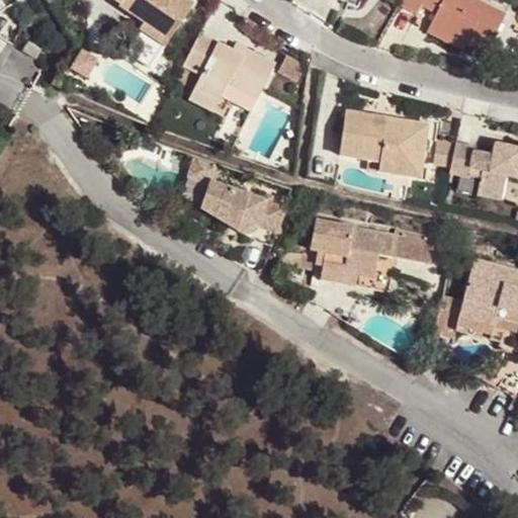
[(122,0),(118,7),(144,24),(124,52),(150,69),(193,5),(186,0),(122,0)]
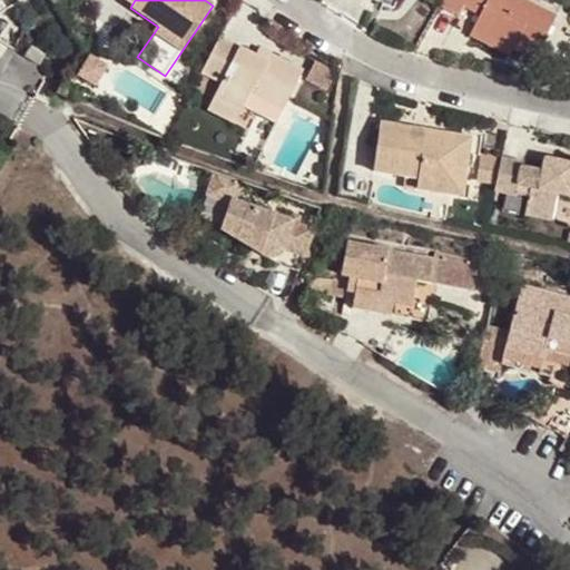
[(538,51),(556,16),(523,0),(441,0),(438,6),(460,17),(464,8),(480,16),(472,29),(512,49),(517,40),(538,51)]
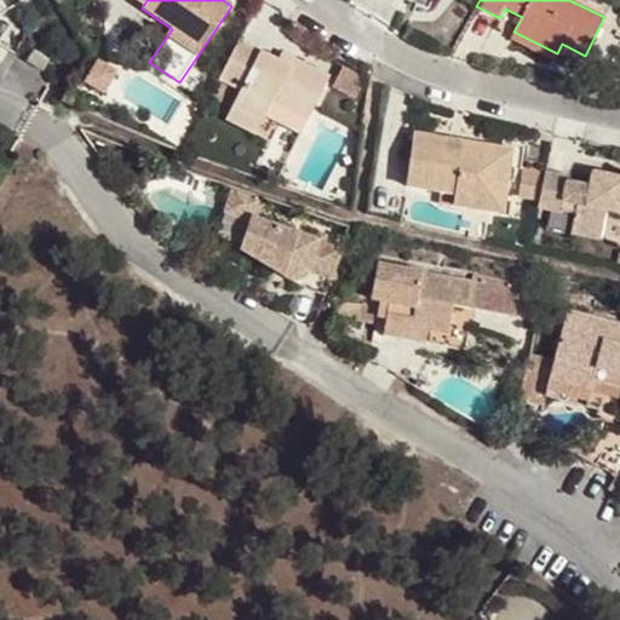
[(557,53),(514,32),(510,40),(554,62),(557,53)]
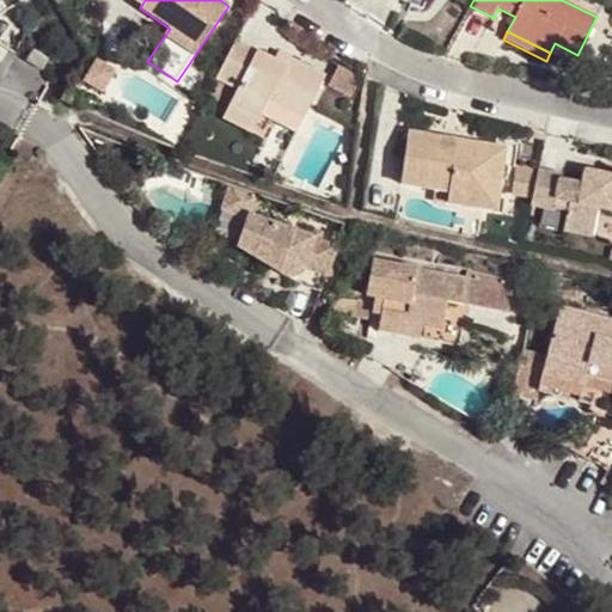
[(305,116),(325,77),(288,59),(285,66),(274,61),(236,41),(215,78),(237,89),(228,105),(254,118),(248,132),(252,134),(262,115),(269,99),(305,116)]
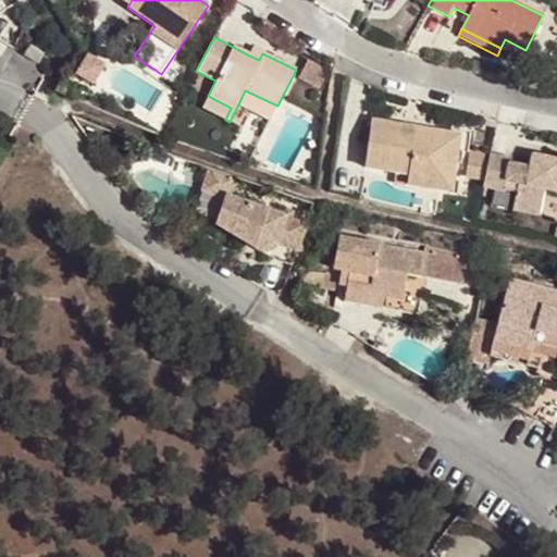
[(521,59),(525,50),(505,39),(500,48),(521,59)]
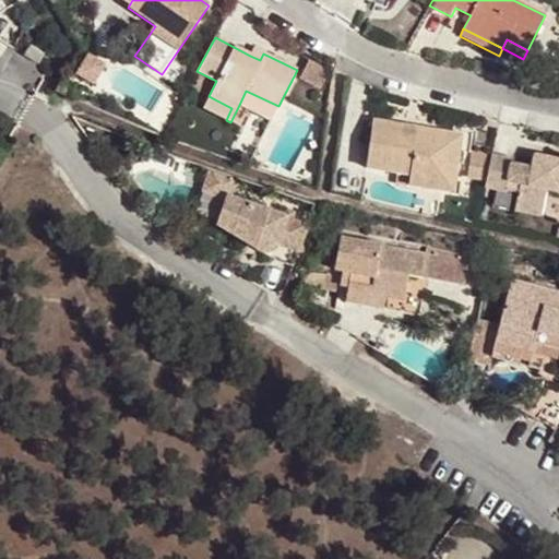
[(38,62),(44,52),(31,45),(24,55),(38,62)]
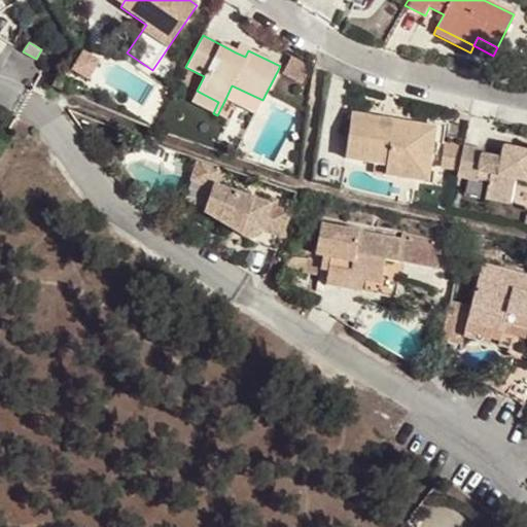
[(245,57),(248,50),(239,45),(236,53),(245,57)]
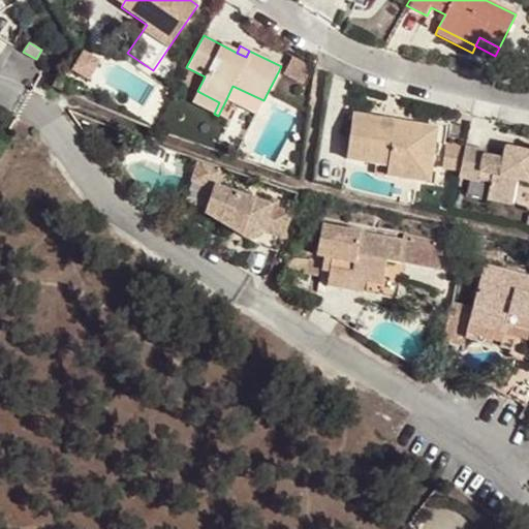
[(80,53),(73,50),(63,69),(68,72),(80,53)]
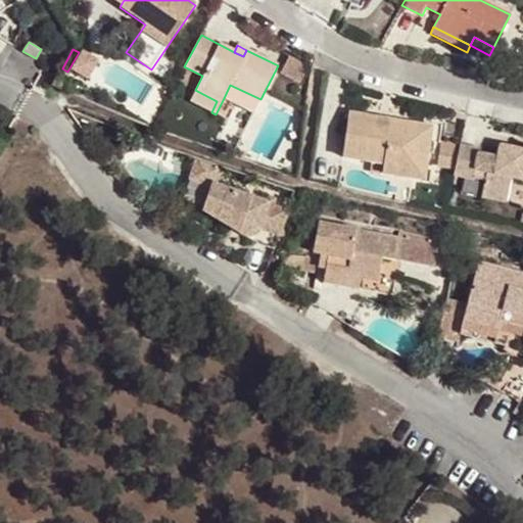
[(94,61),(79,52),(67,72),(84,80),(94,61)]
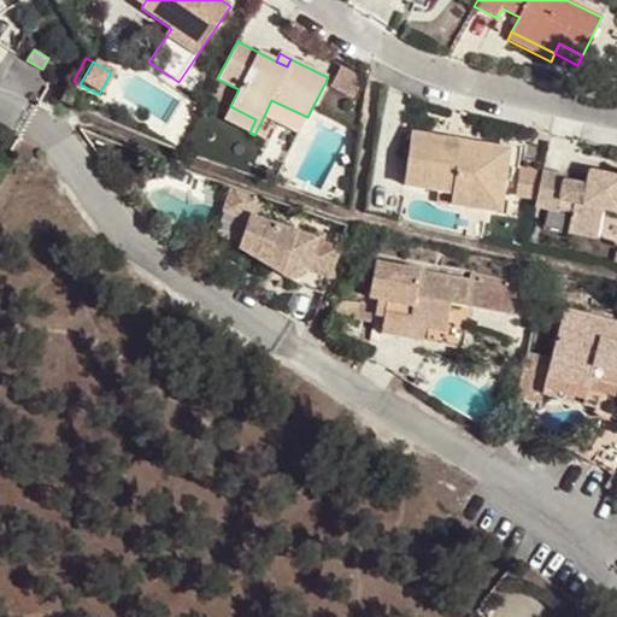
[(345,72),(340,83),(356,92),(362,81),(345,72)]
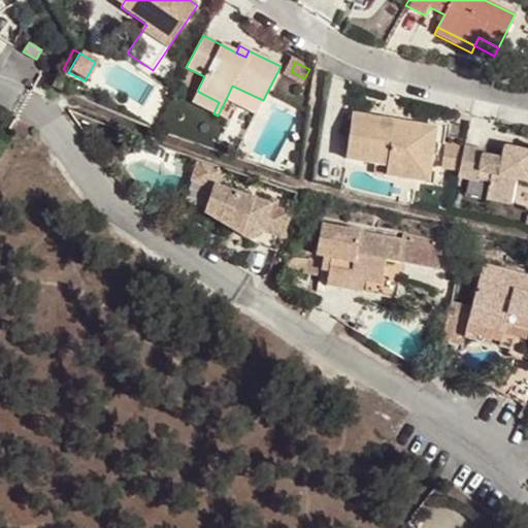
[(256,114),(263,100),(232,86),(226,99),(256,114)]
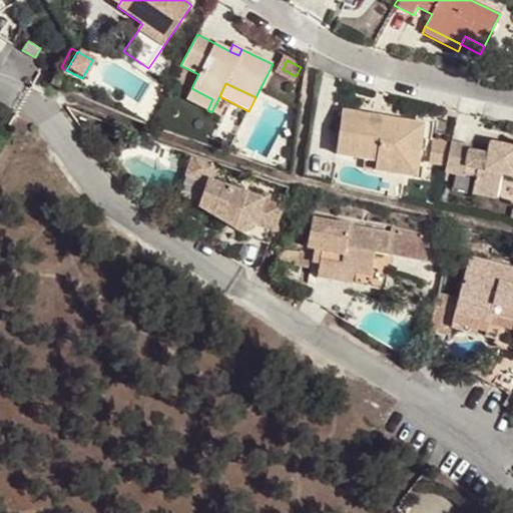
[(207,110),(212,99),(191,88),(185,99),(207,110)]
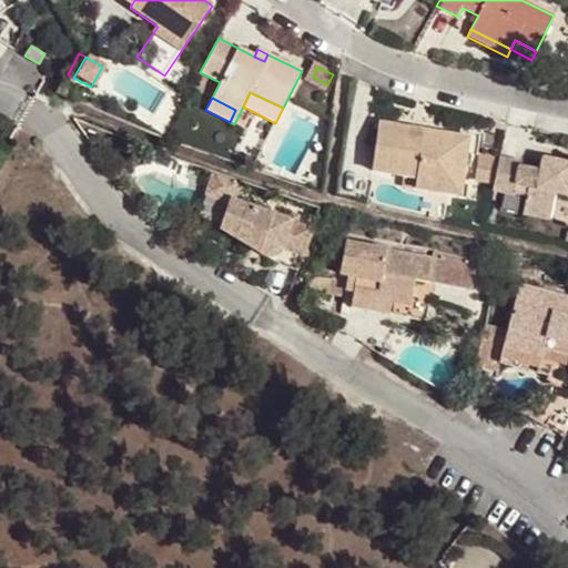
[(459,195),(468,135),(378,122),(371,171),(405,176),(416,178),(414,189),(459,195)]
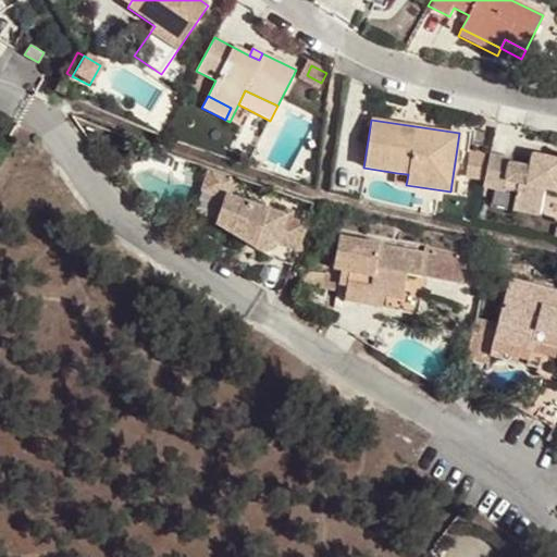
[(484,178),(490,155),(491,153),(470,150),(467,177),(484,178)]
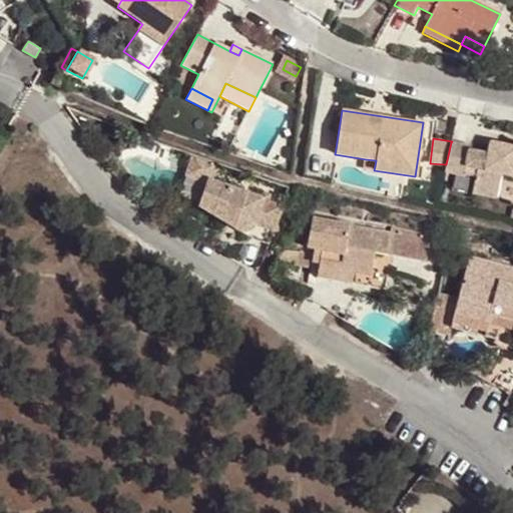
[(512,153),(507,152),(509,147),(490,143),(487,155),(470,151),(471,146),(451,142),(446,164),(445,171),(465,175),(467,167),(477,169),(475,178),(471,193),(496,198),(501,174),(512,176),(512,153)]
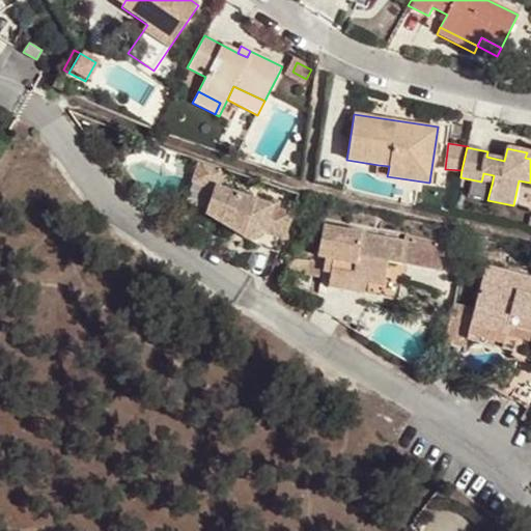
[(376,174),(387,176),(389,166),(379,165),(376,174)]
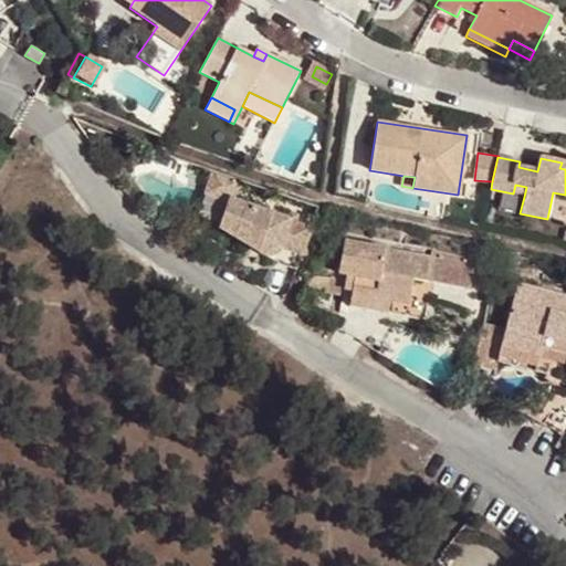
[(524,197),(526,187),(515,185),(513,194),(524,197)]
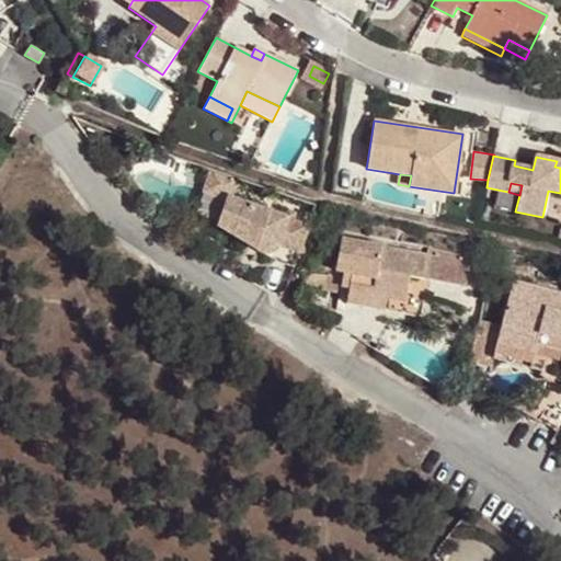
[(273,261),(294,268),(295,268),(308,227),(205,187),(196,210),(273,261)]
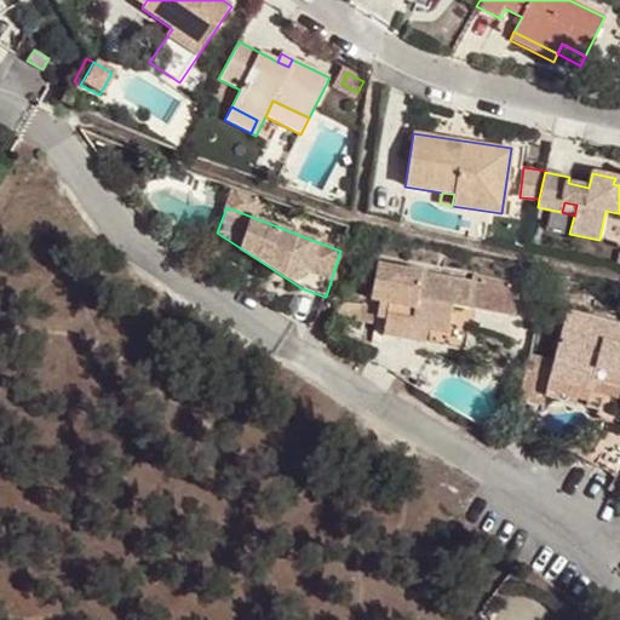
[(466,309),(472,282),(379,263),(372,299),(380,302),(379,308),(388,309),(385,319),(383,337),(465,352),(469,333),(448,328),(453,305),(466,309)]
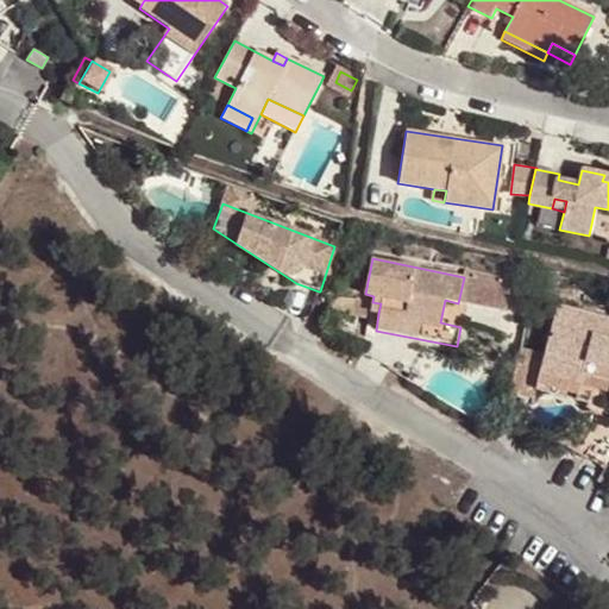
[(506,312),(512,280),(472,270),(471,278),(464,277),(458,303),(506,312)]
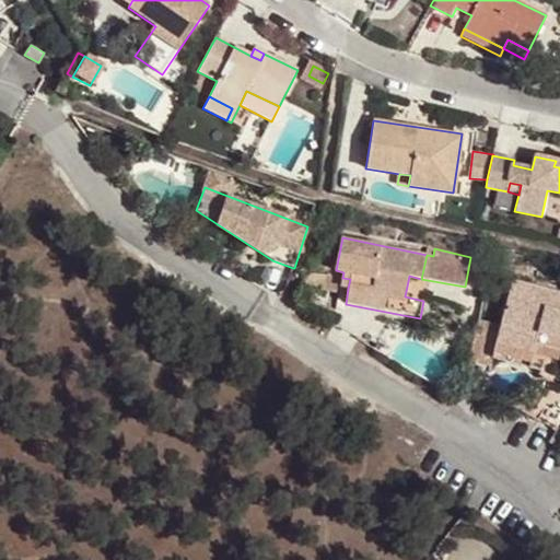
[(348,288),(350,279),(342,278),(340,287),(348,288)]
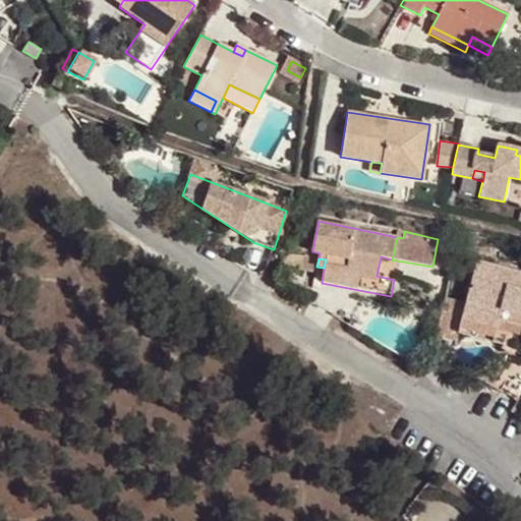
[(520,274),(475,263),(465,303),(446,298),(437,335),(455,339),(457,333),(461,319),(496,328),(491,343),(502,345),(506,333),(520,336),(520,274)]
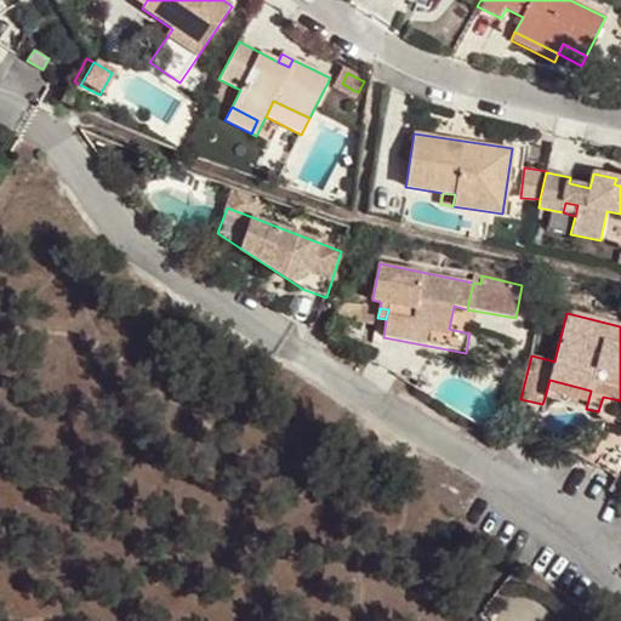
[(586,409),(591,391),(550,380),(545,397),(586,409)]
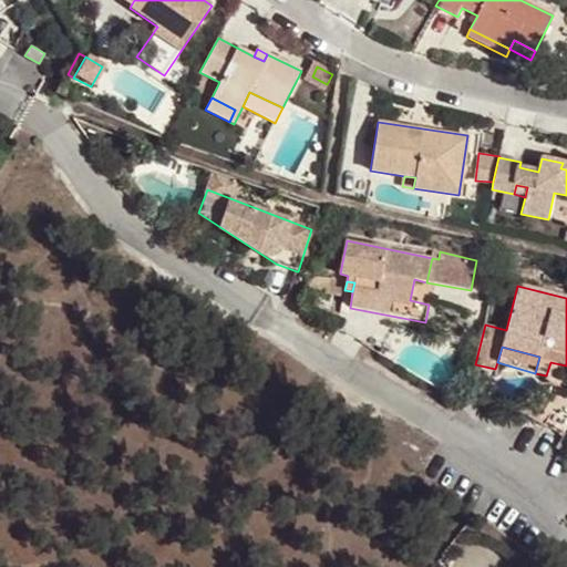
[(556,387),(558,379),(546,375),(544,383),(556,387)]
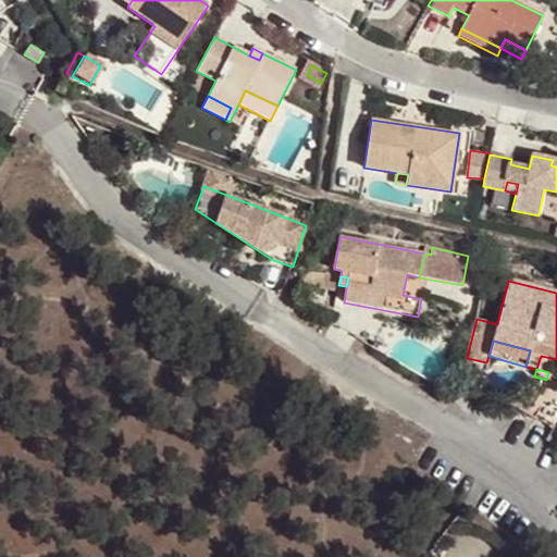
[(556,446),(556,422),(546,440),(556,446)]
